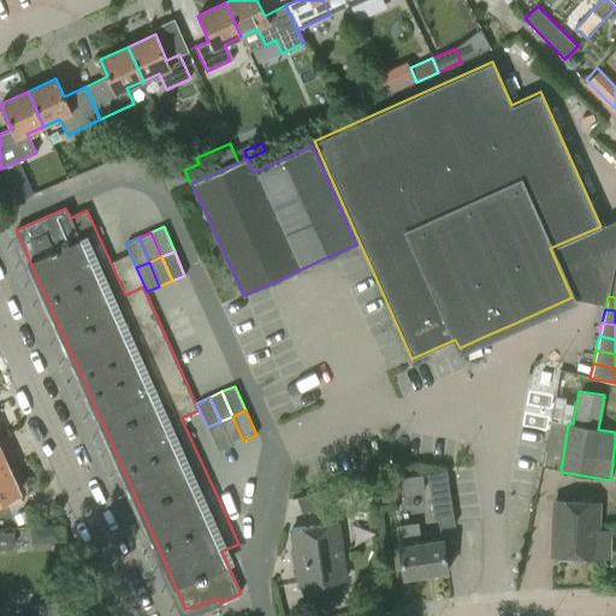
[(243,440),(232,416),(220,421),(230,446),(243,440)]
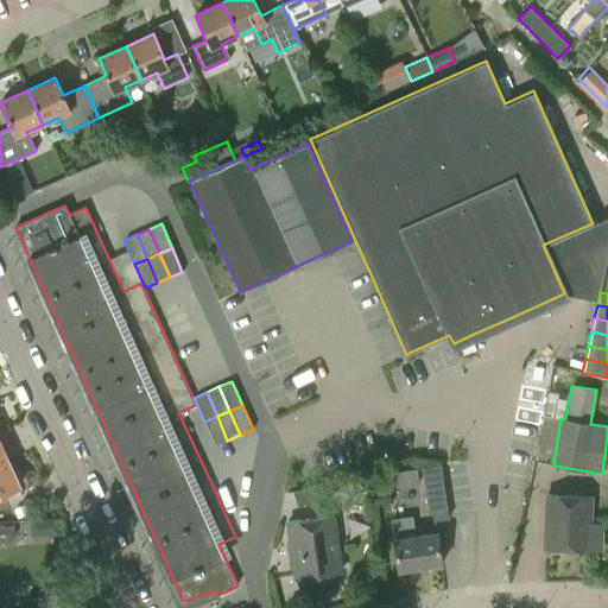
[(227,441),(217,416),(204,422),(215,445),(227,441)]
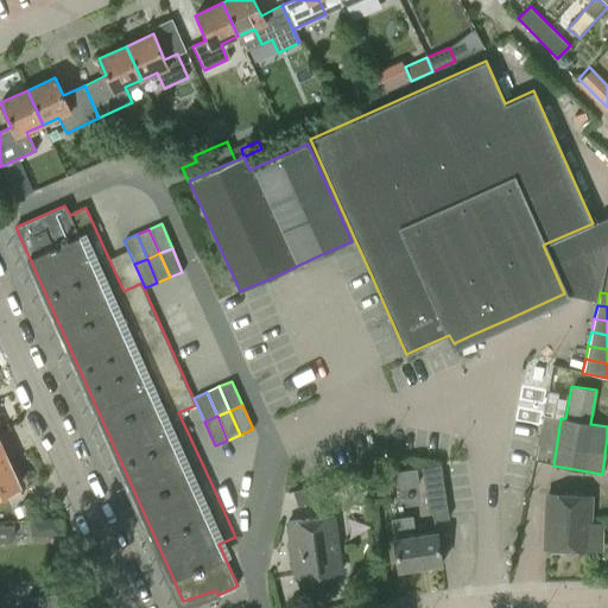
[(0,494),(18,486),(6,460),(0,462),(0,494)]
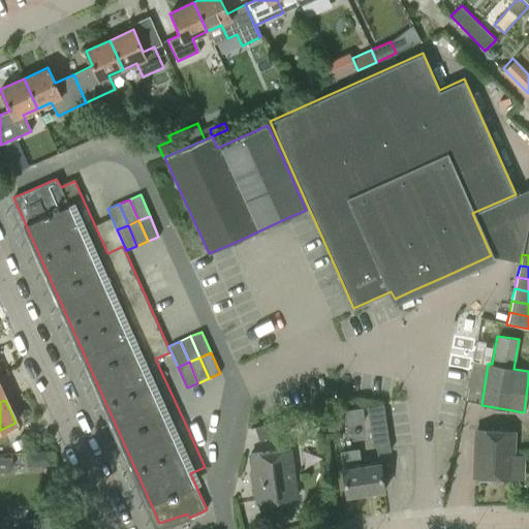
[(382,404),(366,407),(372,446),(376,445),(377,453),(390,450),(390,449),(382,405),(382,404)]
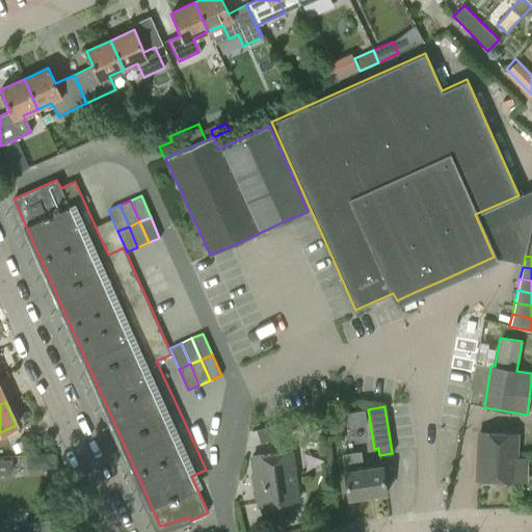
[(266,427),(256,430),(260,444),(291,433),(287,420),(266,427)]
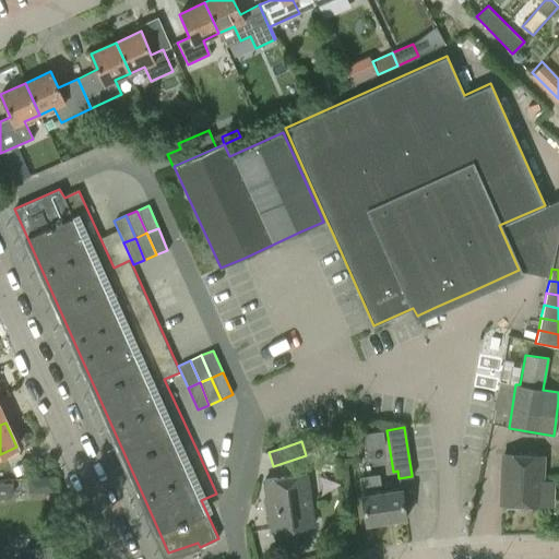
[(552,507),(554,480),(540,479),(542,456),(503,455),(502,484),(501,504),(552,507)]
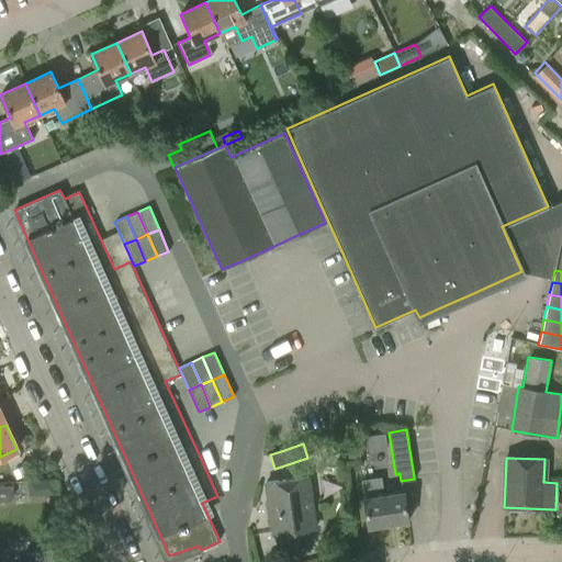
[(22,467),(12,471),(17,479),(25,474),(22,467)]
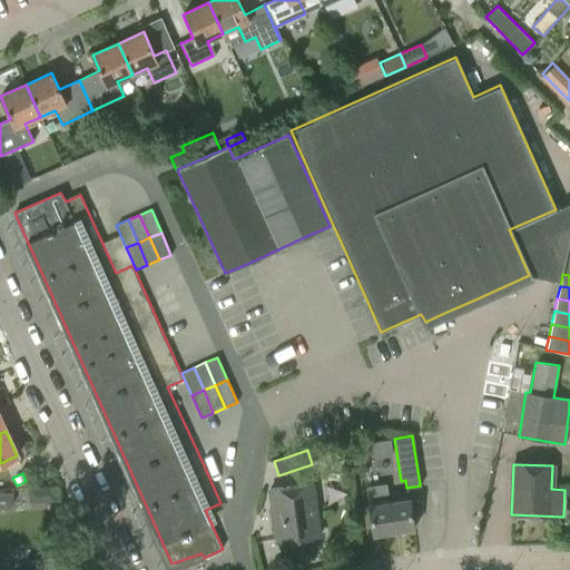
[(294,544),(294,539),(302,538),(304,543),(313,542),(313,537),(320,536),(313,484),(269,490),(276,541),(283,541),(285,546),(294,544)]
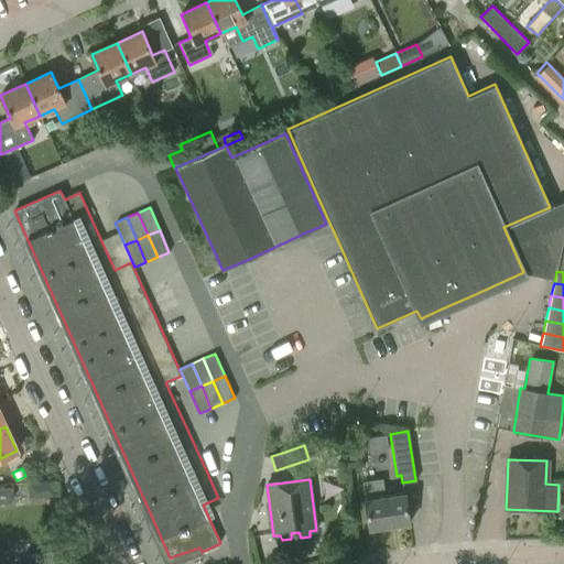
[(12,489),(0,489),(0,502),(7,502),(13,498),(12,489)]
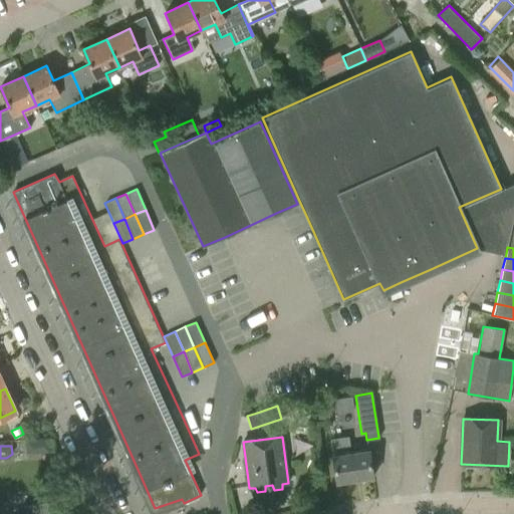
[(336,482),(373,477),(368,450),(332,456),(336,482)]
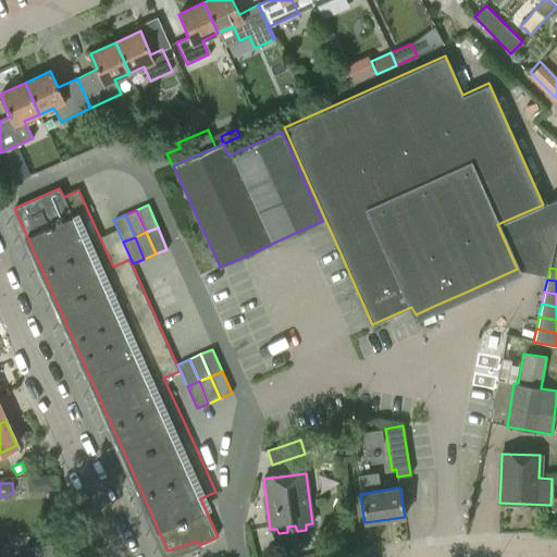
[(53,556),(50,544),(23,547),(24,556),(53,556)]
